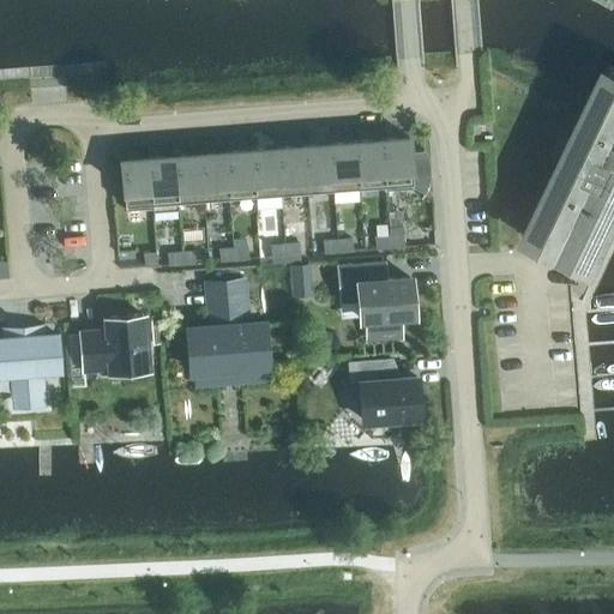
[(595,262),(613,221),(613,77),(602,72),(528,229),(595,262)]
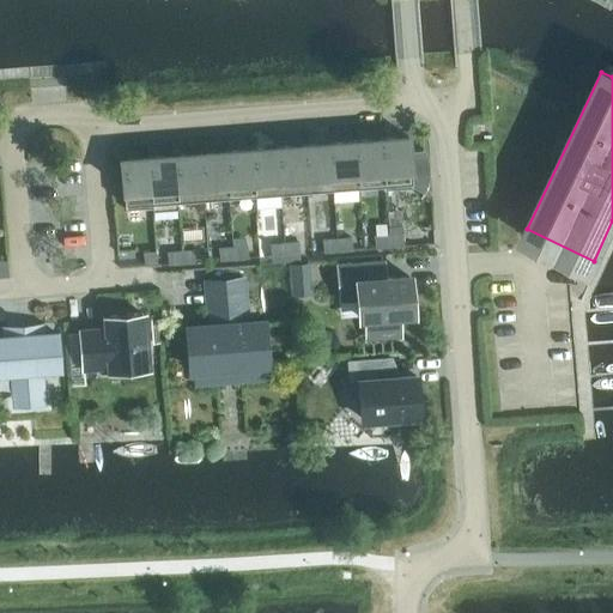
[(424,150),(423,147),(422,149),(423,150),(408,151),(407,135),(381,138),(384,183),(383,183),(383,189),(412,187),(412,186),(422,193),(419,198),(420,199),(424,193),(425,189),(428,184),(428,183),(429,178),(429,176),(429,173),(429,168),(429,165),(429,162),(428,159),(426,156),(425,153),(424,150)]
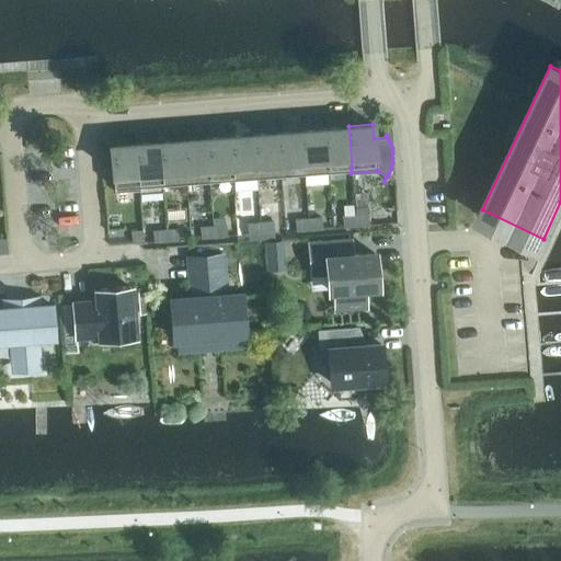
[(352,168),(348,126),(324,128),(328,170),(351,168),(352,168)]
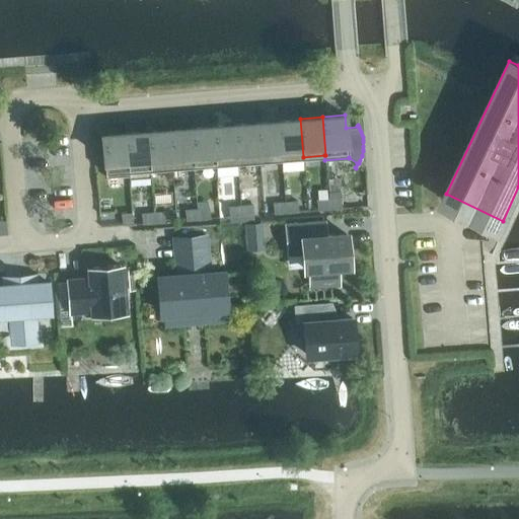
[(303,157),(300,119),(279,120),(282,158),(303,157)]
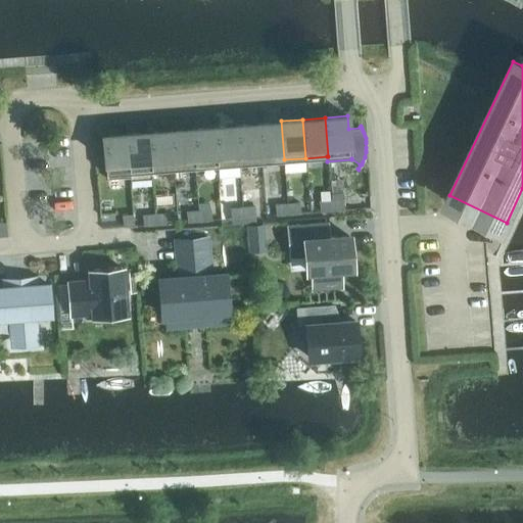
[(284,159),(281,121),(258,123),(262,161),(284,159)]
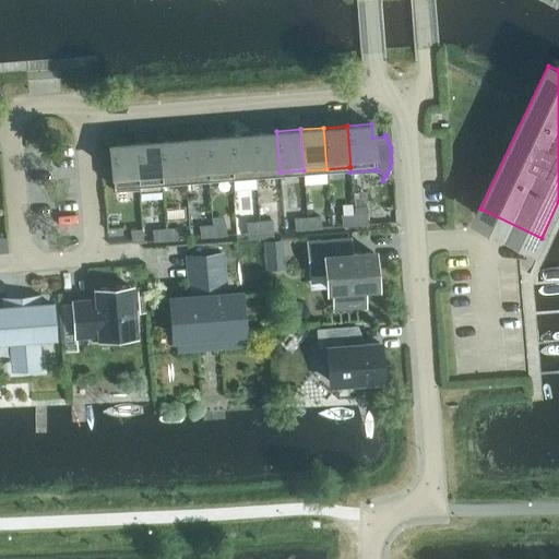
[(280,173),(276,131),(252,133),(256,175),(280,173)]
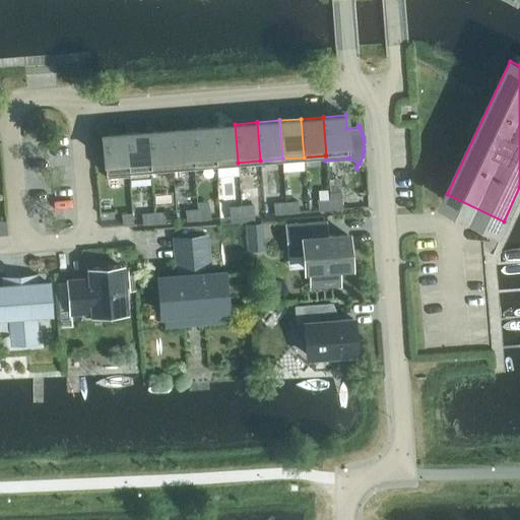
[(238,163),(235,124),(212,126),(215,164),(238,163)]
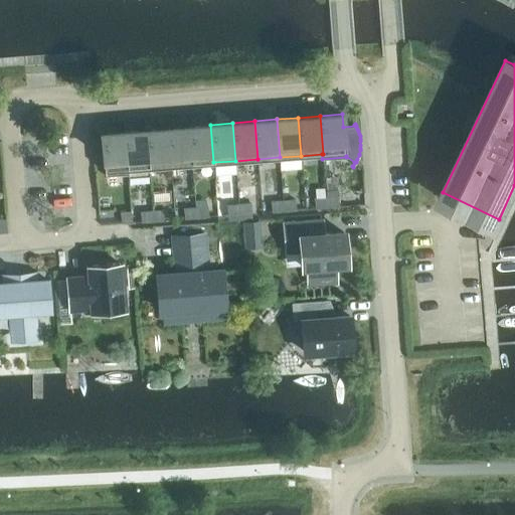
[(213,162),(210,125),(189,126),(192,164),(213,162)]
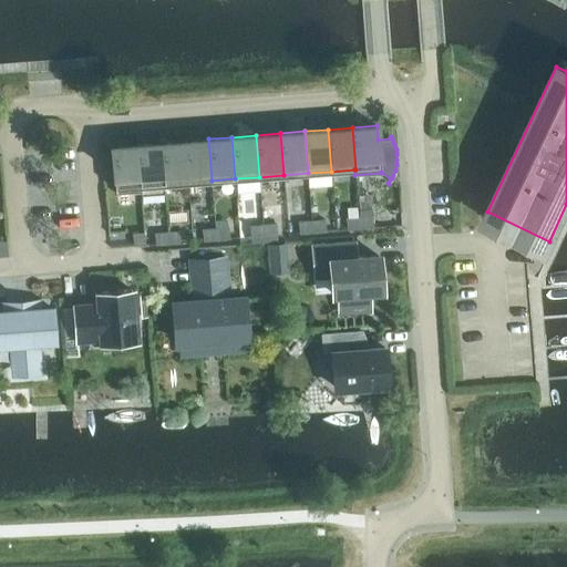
[(212,181),(208,138),(184,141),(187,183),(212,181)]
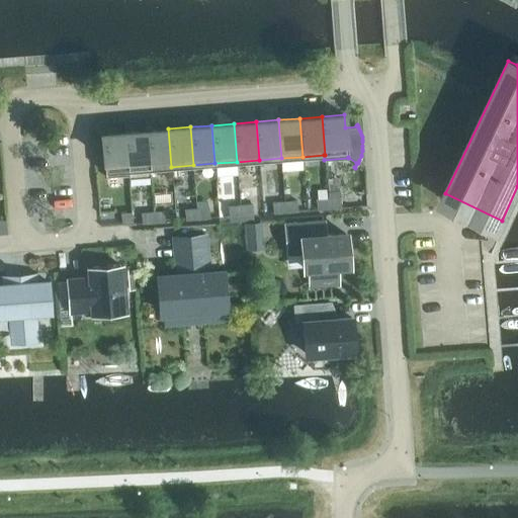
[(171,167),(168,128),(147,131),(150,168),(171,167)]
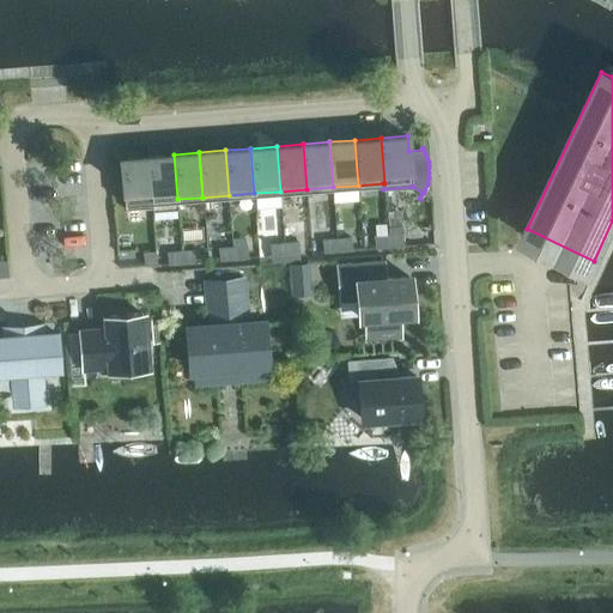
[(177,208),(177,199),(174,155),(147,156),(152,207),(152,211),(177,208)]
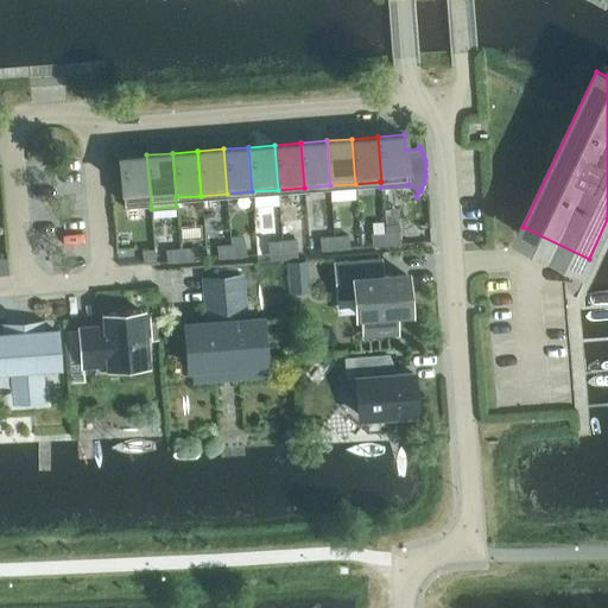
[(151,206),(146,154),(120,157),(124,208),(151,206)]
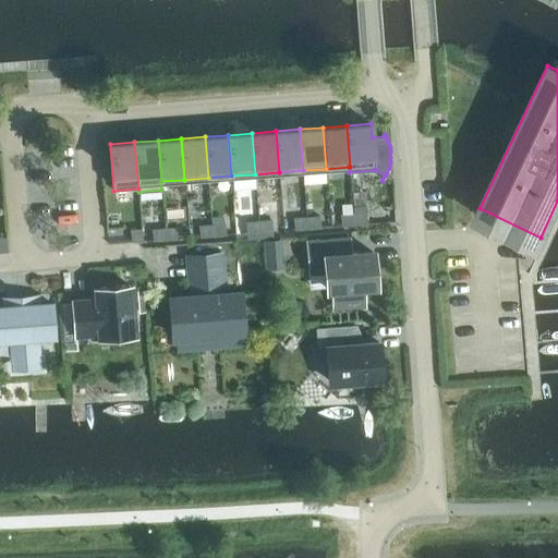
[(366,213),(353,214),(354,225),(367,223),(366,213)]
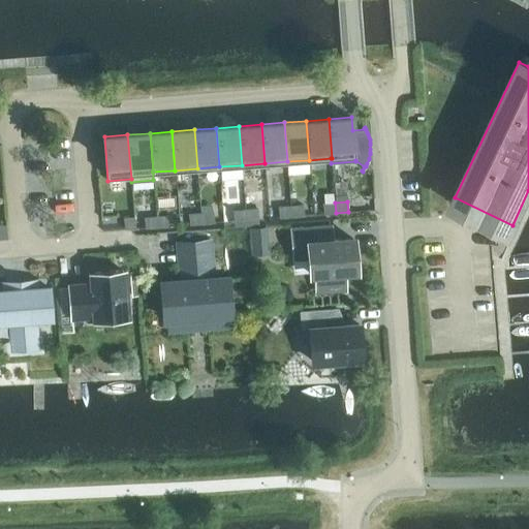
[(336,213),(335,203),(322,204),(323,214),(336,213)]
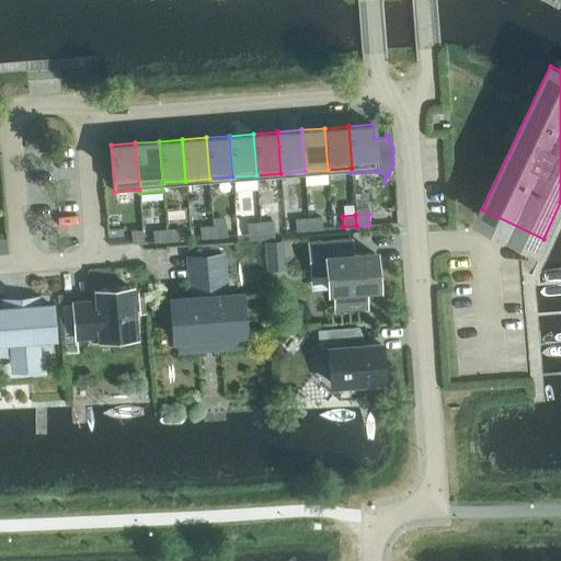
[(321,217),(308,218),(309,229),(322,228),(321,217)]
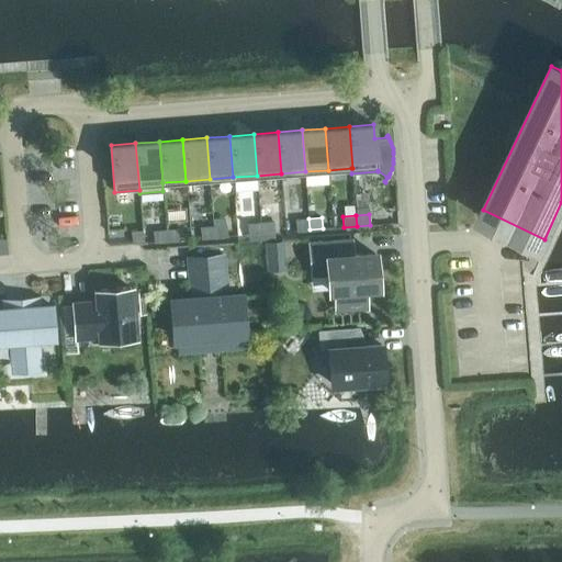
[(310,229),(308,218),(295,220),(296,231),(310,229)]
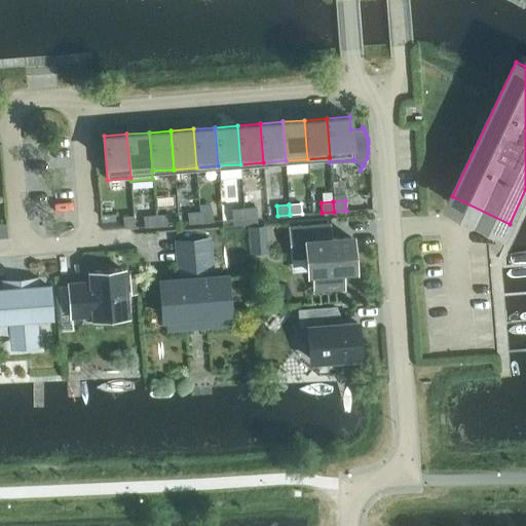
[(245,219),(243,208),(231,209),(232,219),(245,219)]
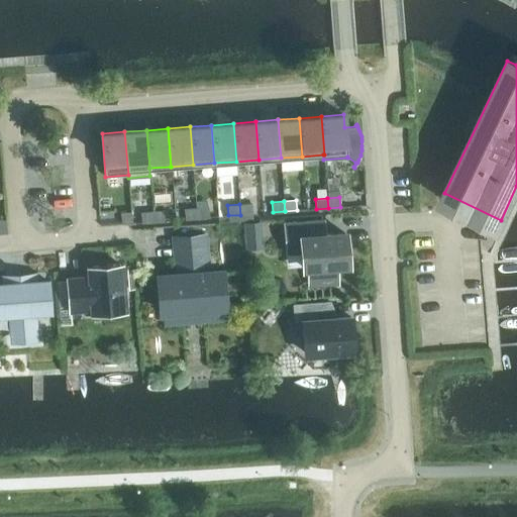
[(251,204),(239,204),(240,215),(252,214),(251,204)]
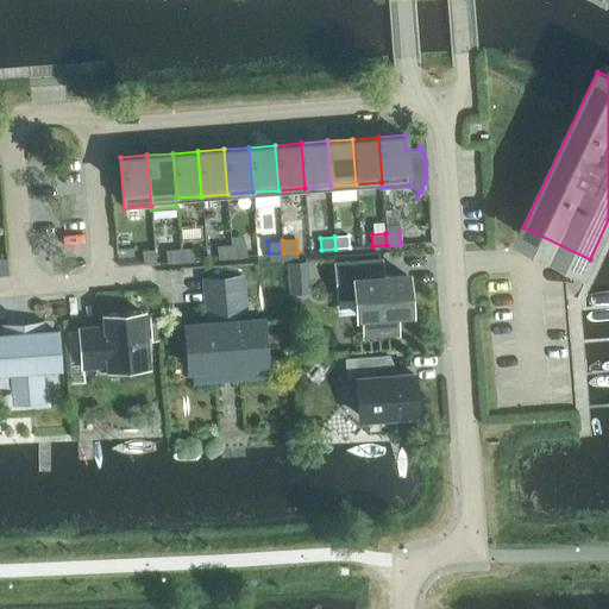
[(245,244),(231,245),(232,257),(246,256),(245,244)]
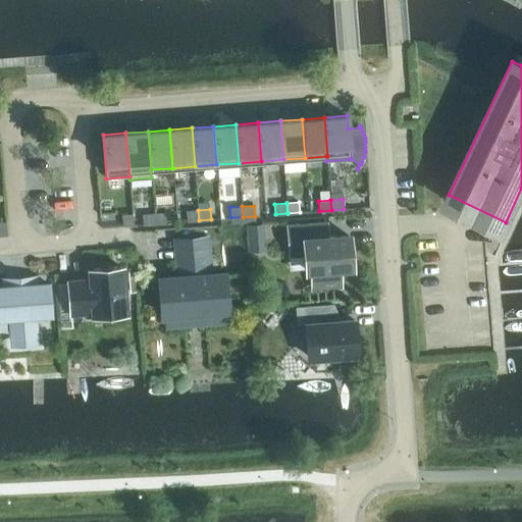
[(199,220),(198,210),(186,211),(187,221),(199,220)]
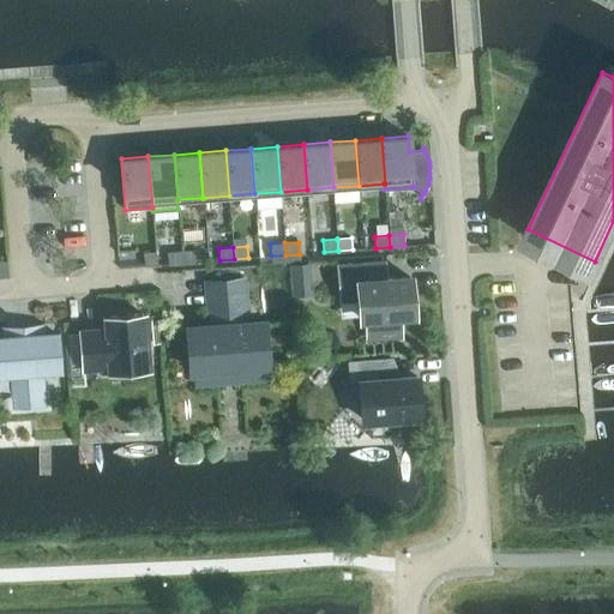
[(196,250),(181,251),(182,263),(197,262),(196,250)]
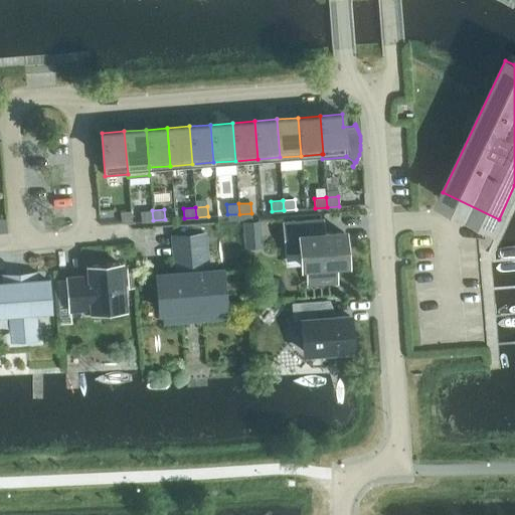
[(121,211),(122,223),(132,222),(131,210),(121,211)]
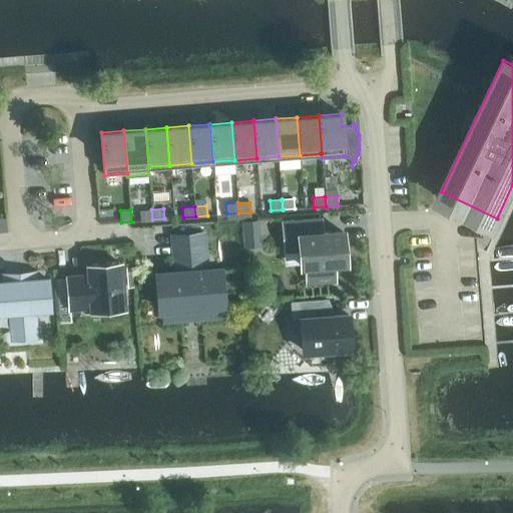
[(152,219),(151,209),(139,210),(140,220),(152,219)]
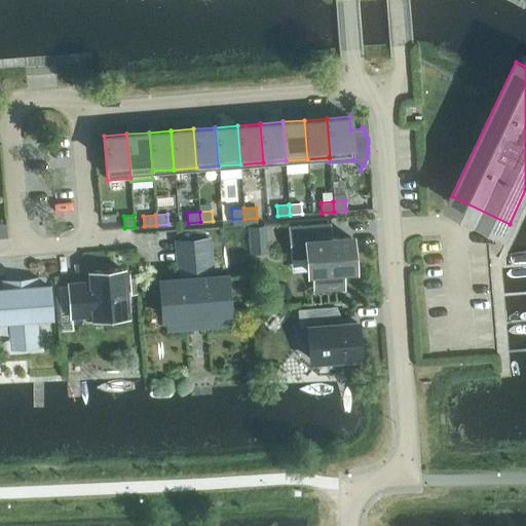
[(250,254),(265,252),(262,225),(248,227),(250,254)]
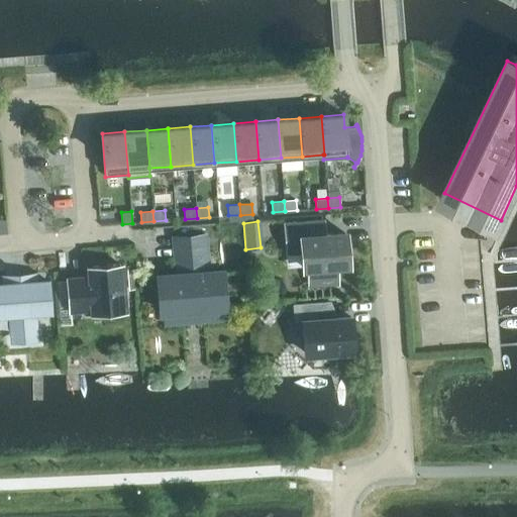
[(347,263),(344,233),(323,234),(322,222),(286,225),(288,250),(303,249),(304,267),(315,266),(317,284),(337,282),(335,264),(347,263)]
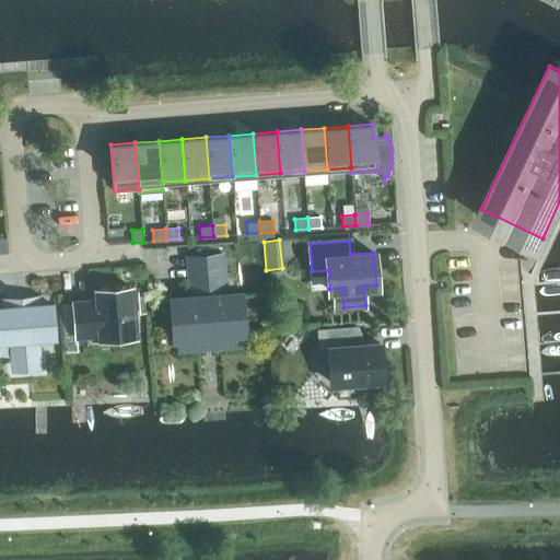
[(223,294),(221,264),(190,267),(191,289),(202,288),(203,296),(172,299),(174,336),(176,336),(176,335),(197,334),(198,343),(220,341),(220,331),(241,330),(243,330),(240,293),(223,294)]
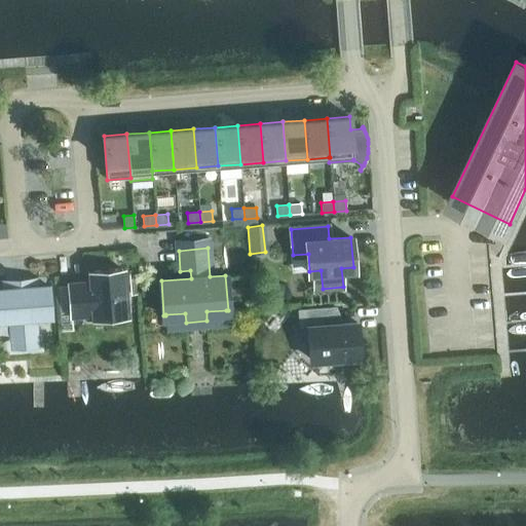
[(125,310),(121,268),(91,271),(92,283),(68,285),(71,312),(95,310),(95,312),(125,310)]
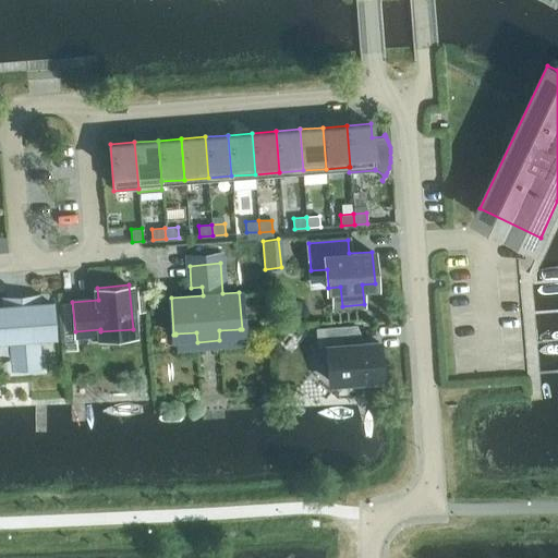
[(145,284),(137,284),(138,312),(147,312),(145,284)]
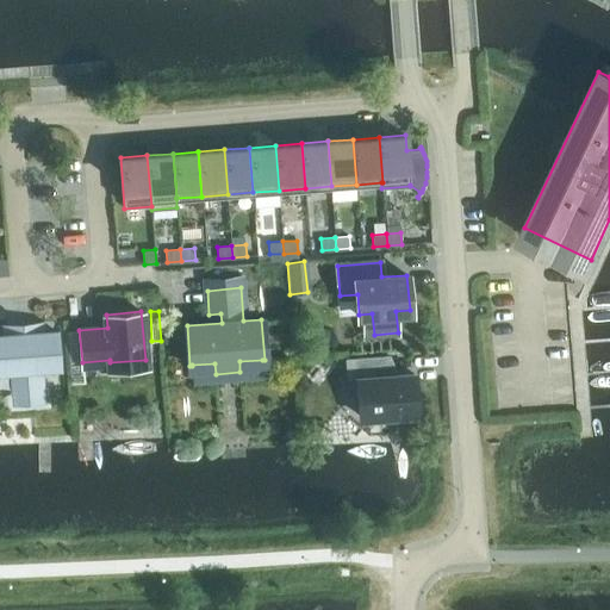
[(58,366),(56,331),(42,332),(41,328),(5,330),(5,335),(0,335),(0,371),(14,369),(17,397),(39,394),(37,368),(58,366)]
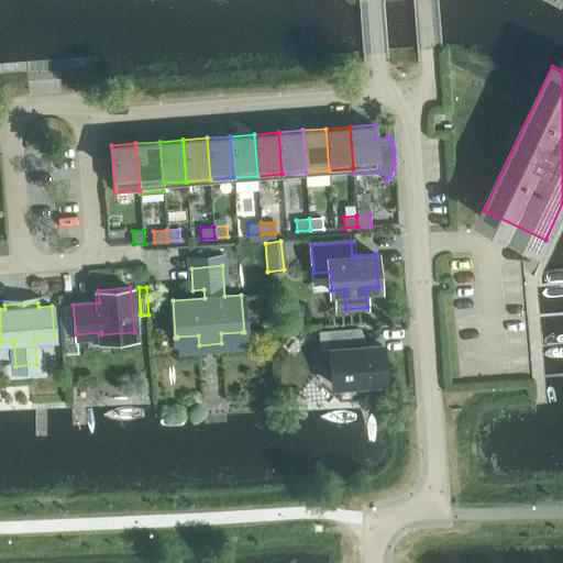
[(385,381),(382,345),(361,346),(360,329),(328,331),(330,359),(323,367),(331,374),(332,384),(342,384),(351,390),(357,383),(385,381)]
